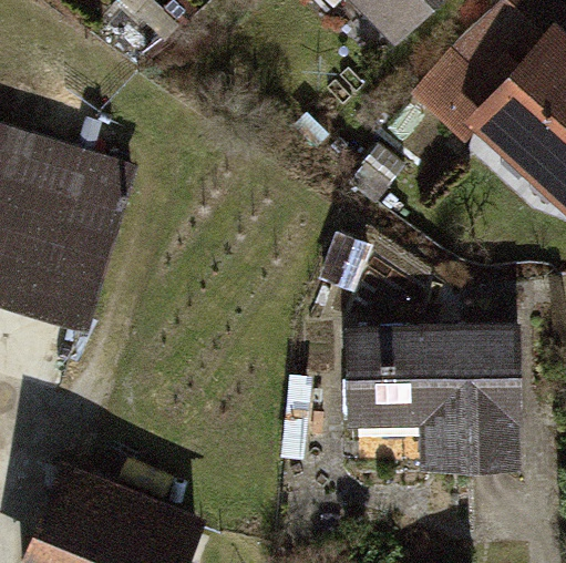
[(426,0),(353,0),(391,37),(426,0)]
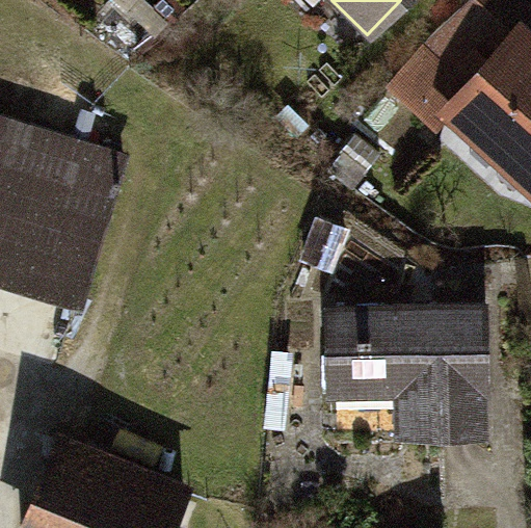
[(530,45),(513,30),(436,117),(530,199),(530,45)]
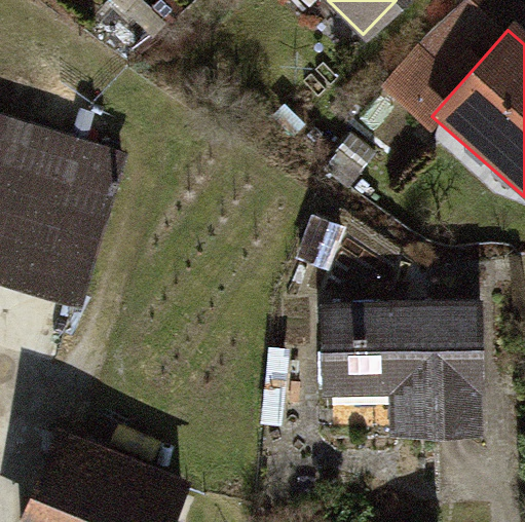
[(0,285),(78,310),(124,159),(0,120),(0,285)]
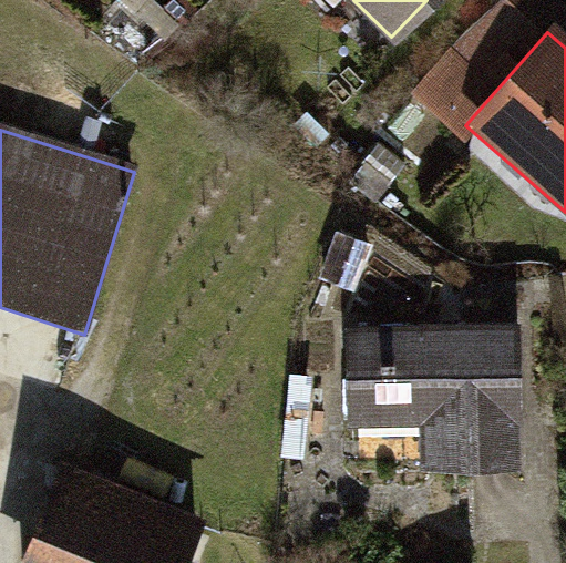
[(565,268),(556,270),(564,335),(565,334),(565,268)]
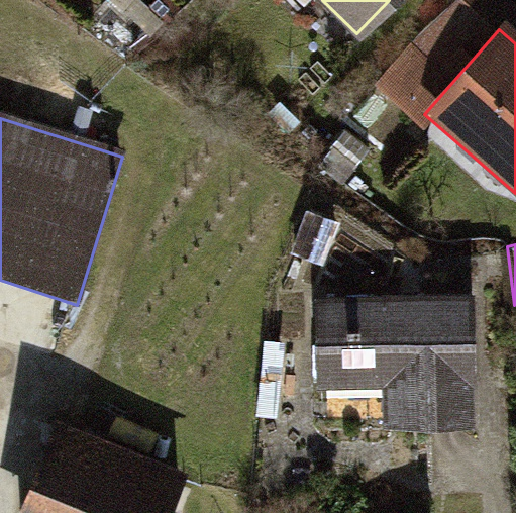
[(468,294),(314,297),(316,379),(382,377),(383,426),(470,425),(468,294)]
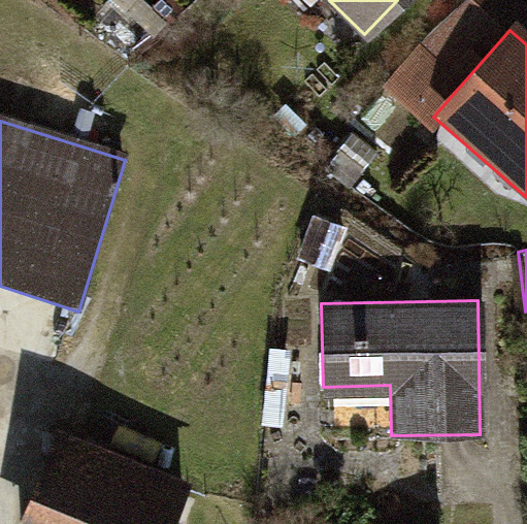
[(174,523),(187,491),(50,440),(21,523),(174,523)]
